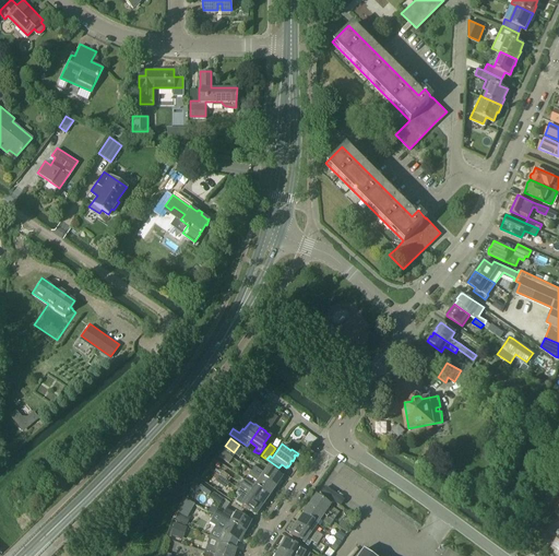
[(232,454),(223,449),(219,454),(228,461),(232,454)]
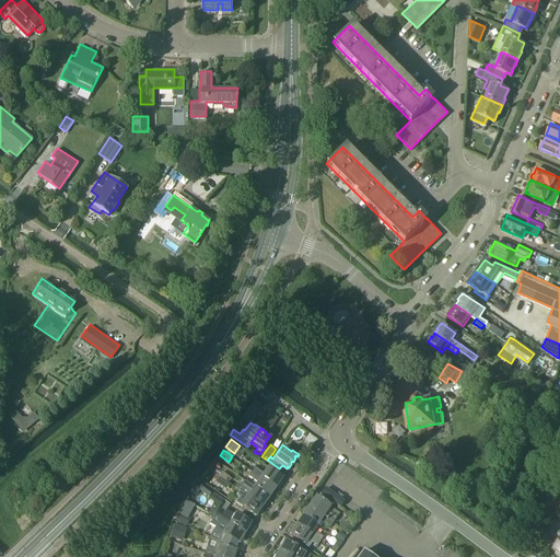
[(255,465),(252,470),(275,486),(278,482),(279,483),(282,477),(281,477),(281,476),(268,466),(265,472),(255,465)]
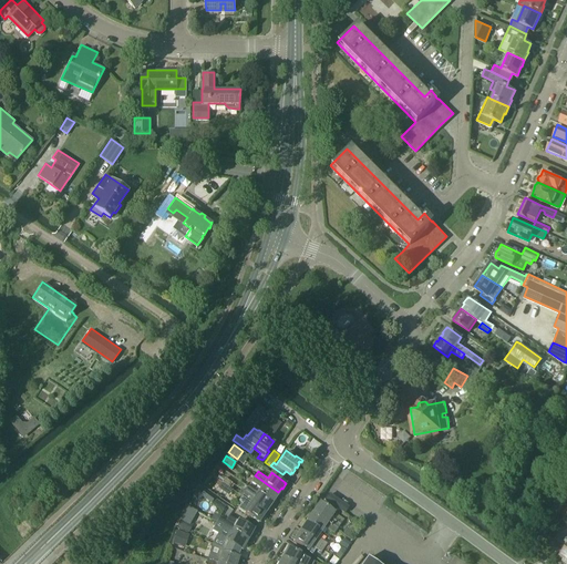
[(225,475),(222,480),(229,485),(233,481),(225,475)]
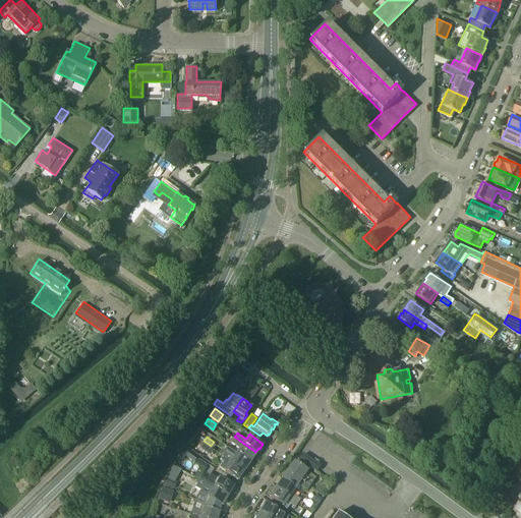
[(234,437),(231,441),(240,447),(237,452),(250,461),(254,456),(253,455),(255,452),(234,437)]
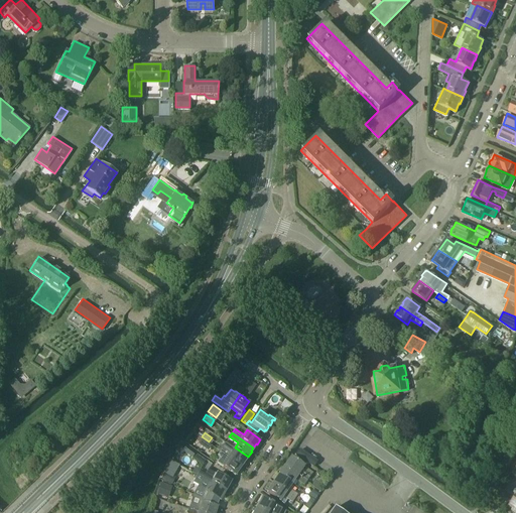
[(201,446),(189,438),(185,443),(197,452),(201,446)]
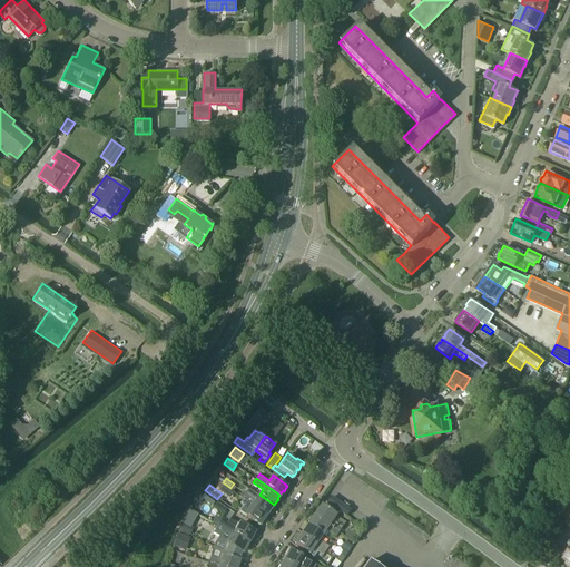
[(242,489),(238,494),(243,497),(266,514),(269,509),(271,510),(274,505),(259,495),(248,487),(245,491),(242,489)]
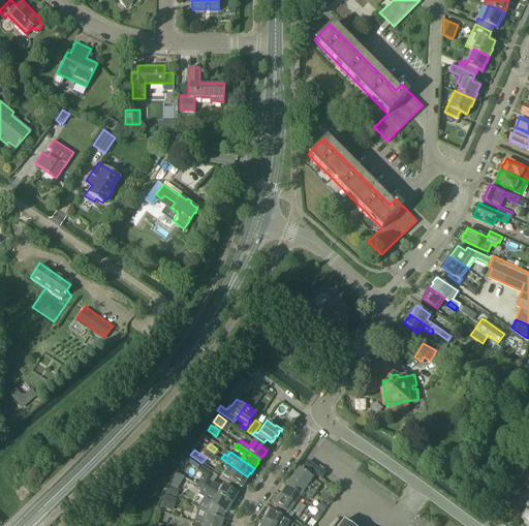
[(201,463),(190,455),(186,461),(197,468),(201,463)]
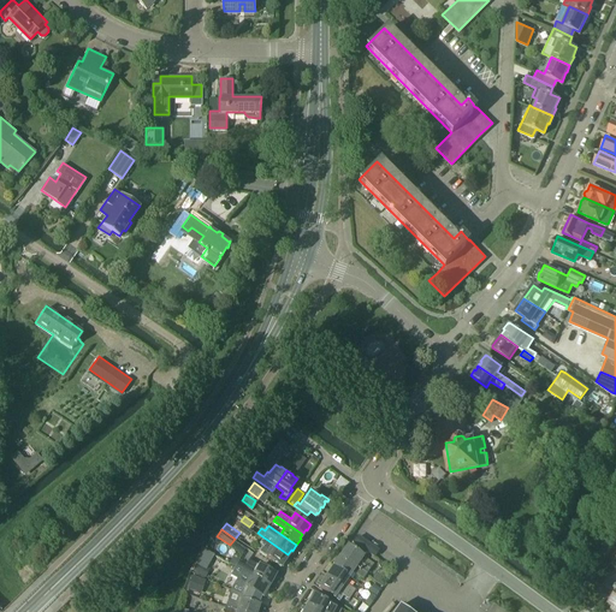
[(379,548),(369,542),(359,534),(354,541),(374,554),(375,553),(379,548)]
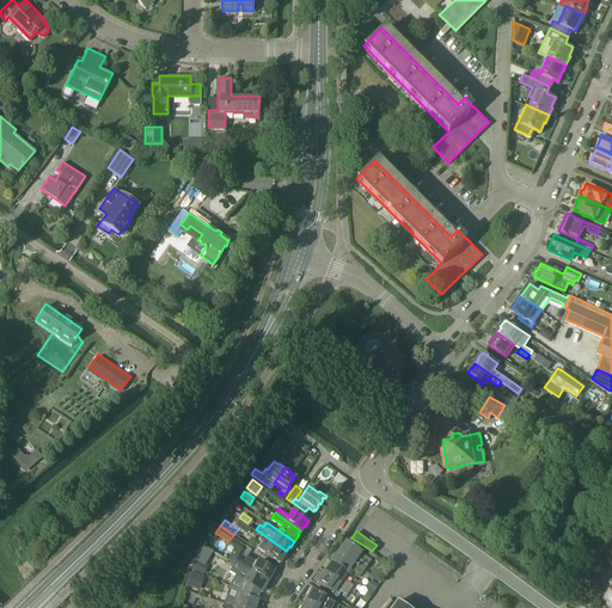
[(261,540),(257,546),(264,551),(279,562),(280,560),(281,562),(285,556),(283,554),(286,551),(261,533),(257,538),(261,540)]
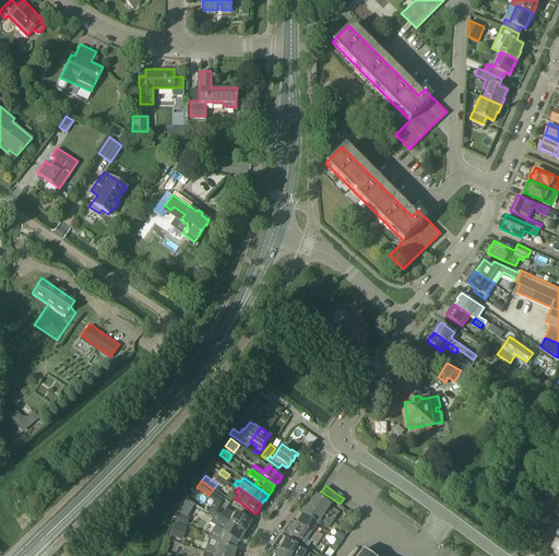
[(312,499),(309,504),(332,520),(335,516),(325,508),(330,504),(316,494),(316,495),(314,494),(311,499),(312,499)]
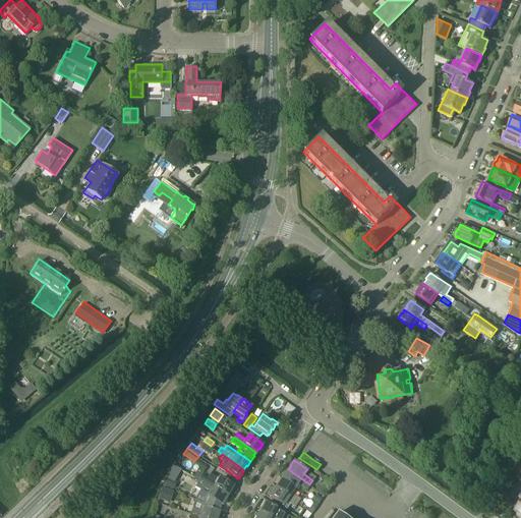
[(520,480),(520,462),(520,463),(512,475),(520,480)]
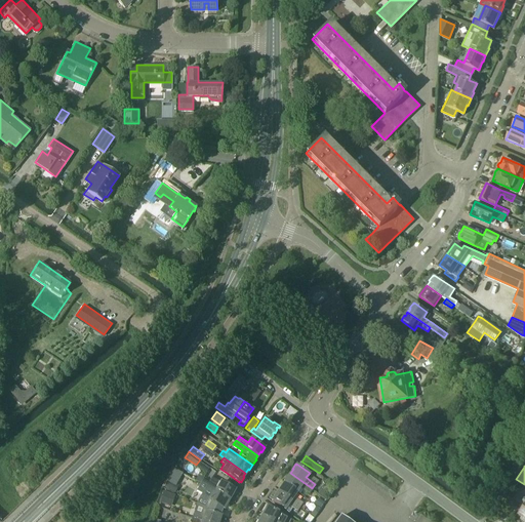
[(287,476),(283,481),(297,490),(300,485),(310,491),(312,488),(290,473),(288,477),(287,476)]
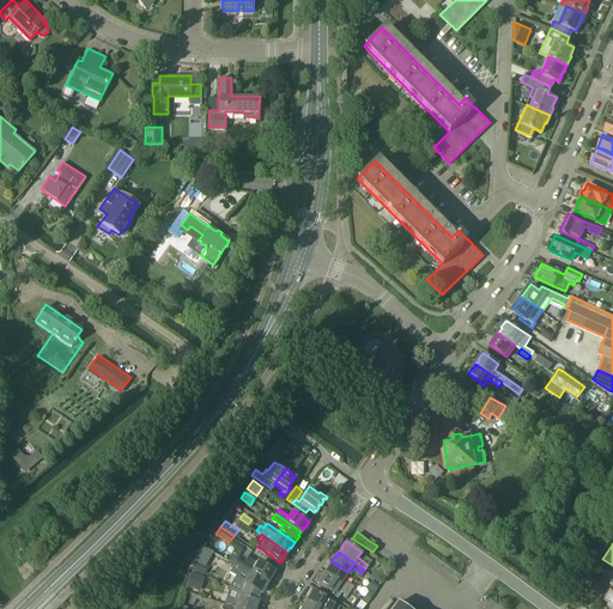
[(236,558),(234,561),(268,580),(271,576),(272,577),(274,571),(273,570),(274,570),(247,554),(243,561),(236,558)]
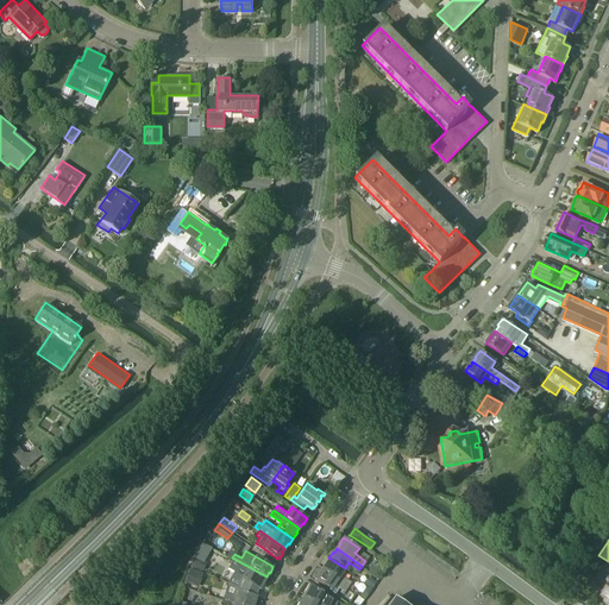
[(194,555),(190,563),(202,569),(206,561),(194,555)]
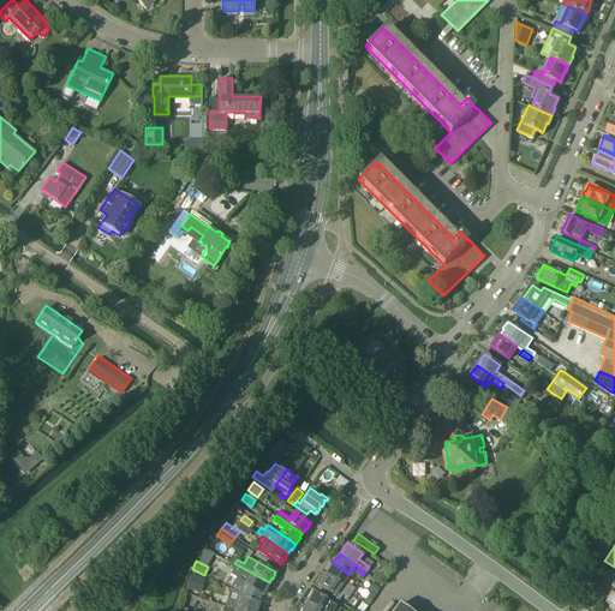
[(375,568),(371,575),(382,582),(392,568),(382,562),(377,569),(375,568)]
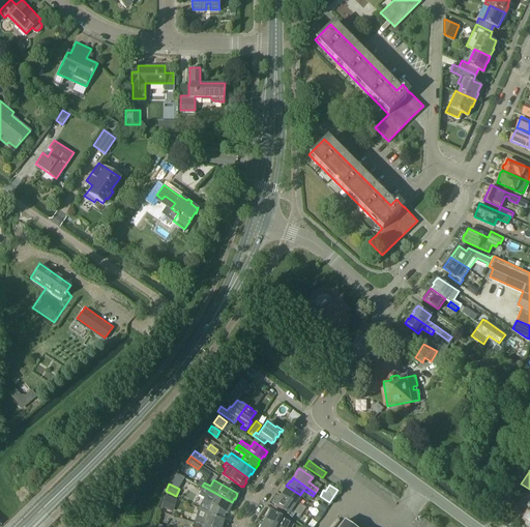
[(202,486),(198,494),(204,497),(199,506),(208,510),(223,517),(225,511),(226,511),(227,511),(228,511),(230,507),(229,506),(232,502),(202,486)]
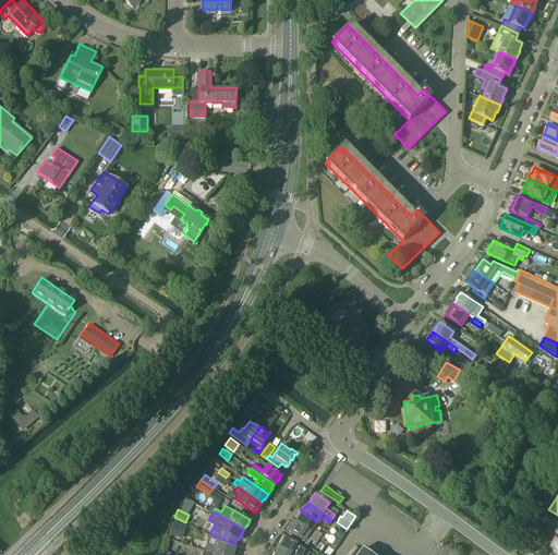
[(299,517),(295,521),(319,538),(322,533),(312,527),(316,521),(301,511),(298,517),(299,517)]
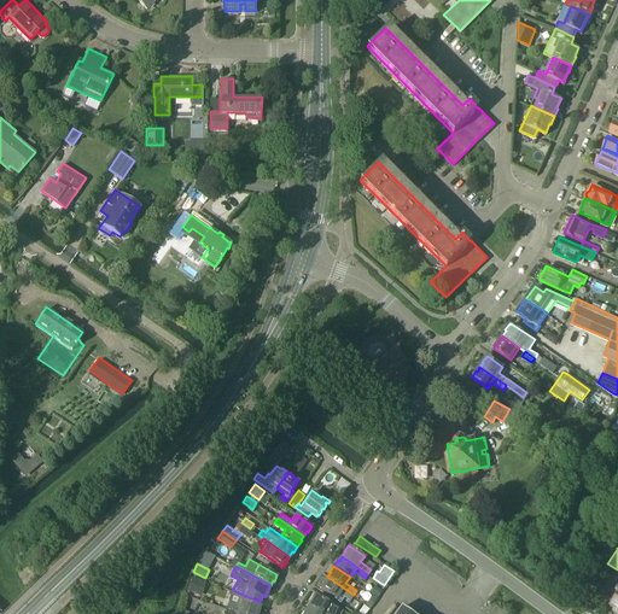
[(188,589),(197,592),(202,579),(192,576),(188,589)]
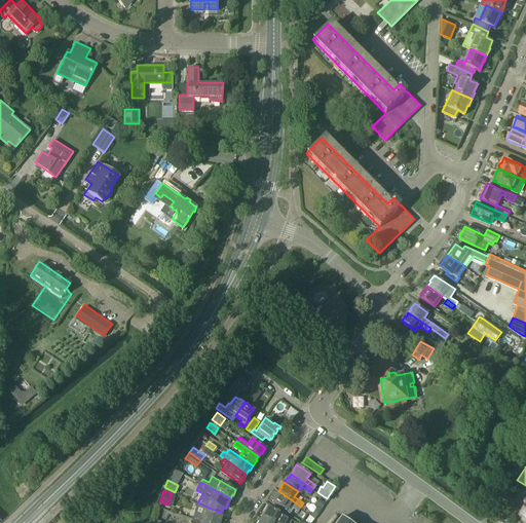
[(275,494),(272,498),(273,499),(272,500),(290,512),(293,507),(298,510),(301,507),(278,491),(276,495),(275,494)]
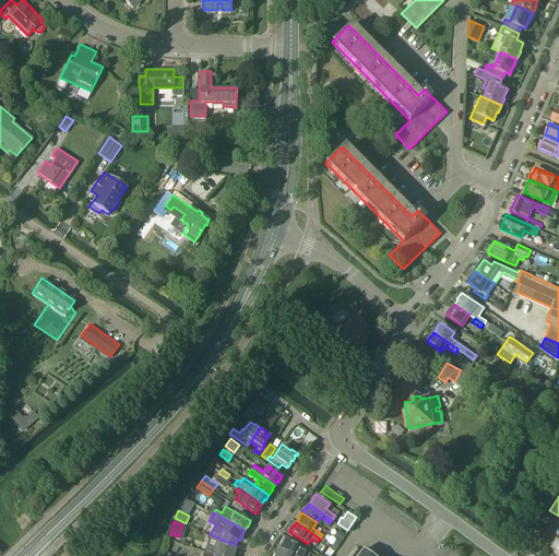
[(334,547),(341,539),(336,536),(331,545),(334,547)]
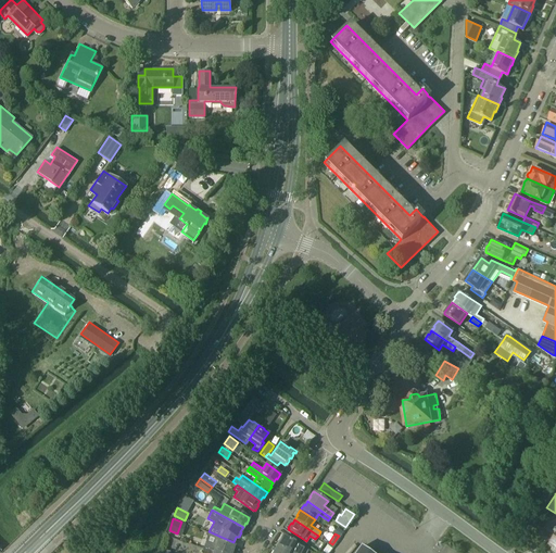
[(205,541),(203,547),(222,552),(230,552),(231,551),(232,552),(235,545),(234,545),(234,544),(232,544),(234,542),(218,536),(216,540),(218,541),(216,545),(205,541)]
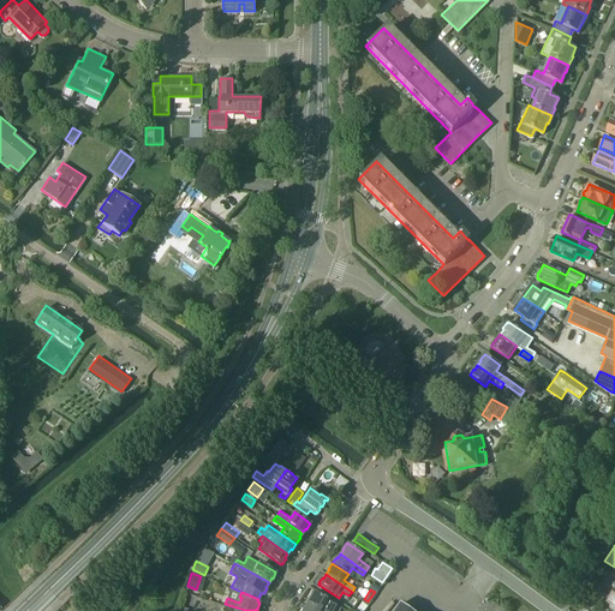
[(310,598),(306,603),(321,610),(336,610),(340,607),(334,604),(329,600),(314,592),(312,592),(311,592),(309,598),(310,598)]
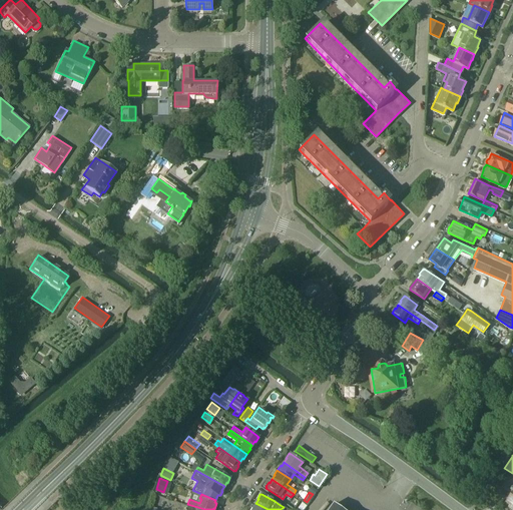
[(302,509),(307,503),(303,501),(298,507),(302,509)]
